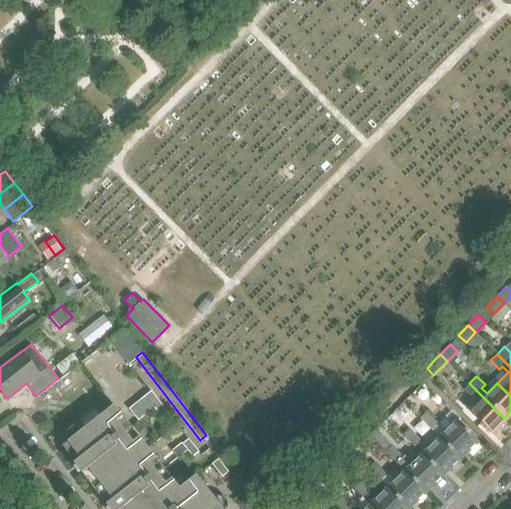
[(489,432),(504,418),(469,383),(462,390),(470,398),(474,395),(479,401),(468,412),(489,432)]
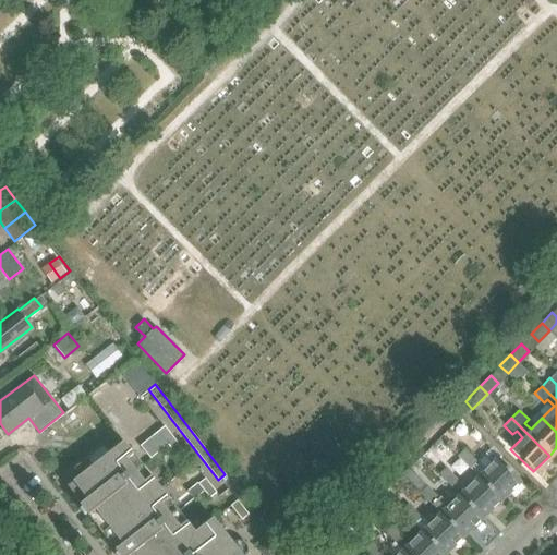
[(173,451),(180,446),(164,425),(157,431),(173,451)]
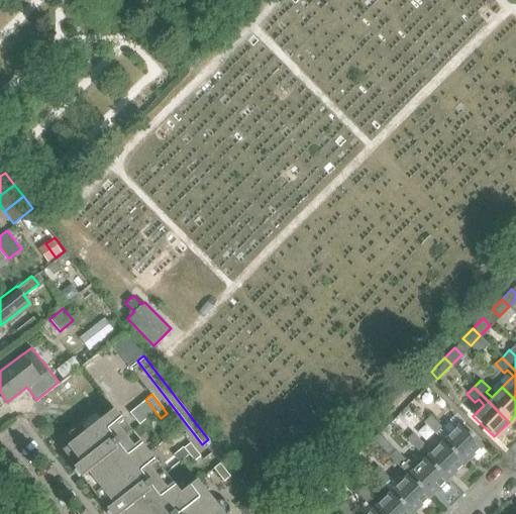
[(102,490),(149,452),(114,408),(84,432),(81,430),(79,429),(78,429),(76,429),(75,429),(73,429),(72,430),(70,431),(69,432),(68,433),(67,434),(67,436),(67,437),(67,439),(67,441),(69,444),(62,449),(77,469),(82,465),(102,490)]
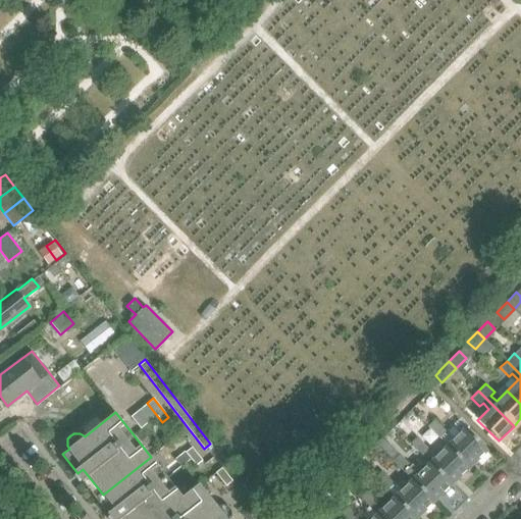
[(448,429),(435,418),(428,425),(439,436),(448,429)]
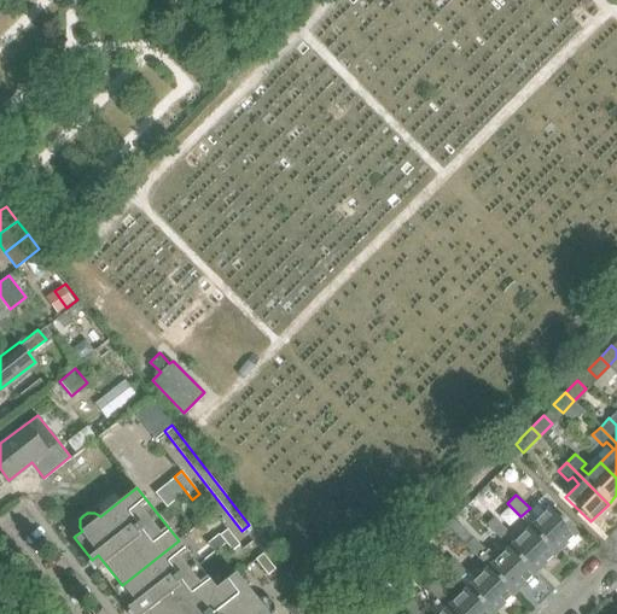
[(530,508),(521,516),(521,518),(531,530),(556,554),(576,534),(552,510),(541,520),(530,508)]
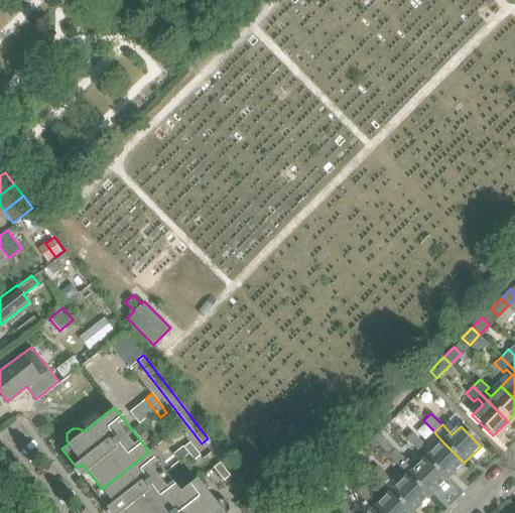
[(424,441),(412,429),(405,436),(417,449),(424,441)]
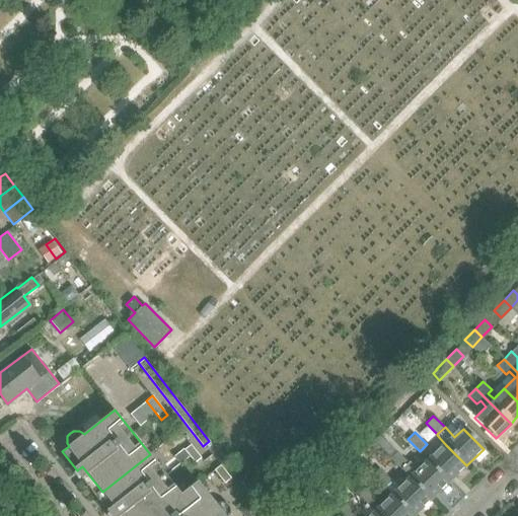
[(195,461),(201,456),(191,443),(183,448),(195,461)]
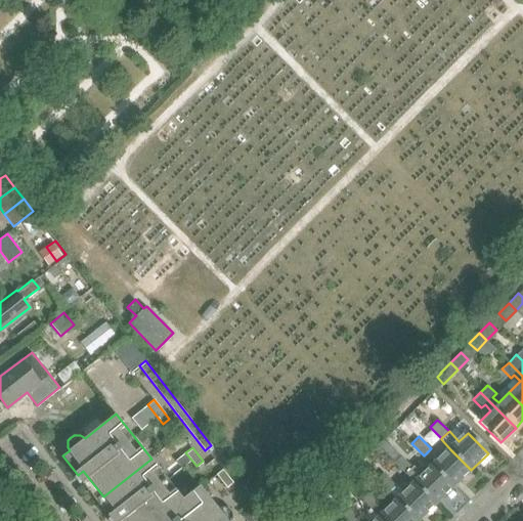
[(450,449),(441,459),(431,448),(424,456),(453,487),(471,470),(450,449)]
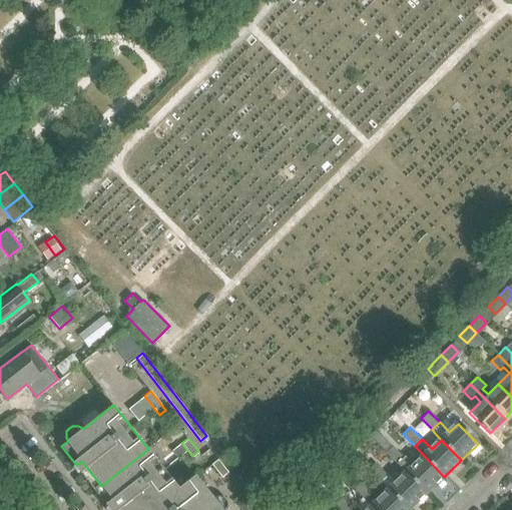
[(398,463),(405,456),(393,444),(386,451),(398,463)]
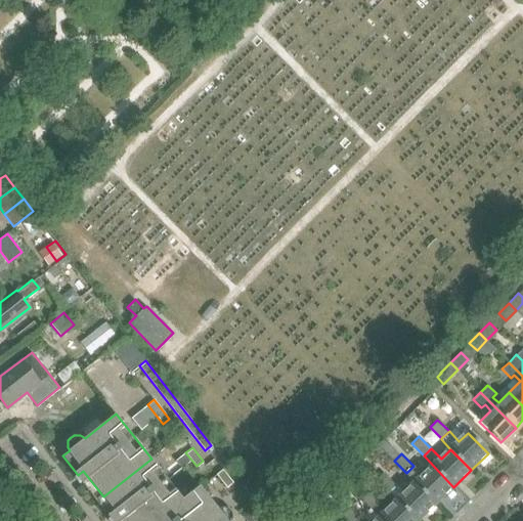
[(122,520),(154,520),(183,498),(151,459),(103,496),(122,520)]
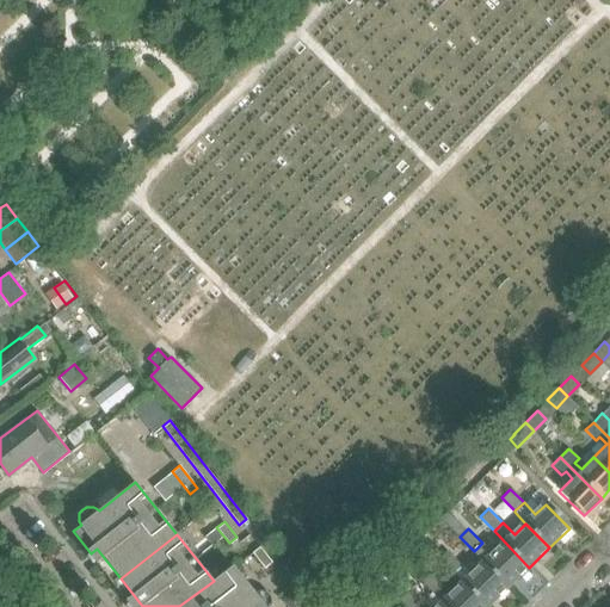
[(529,568),(505,543),(493,555),(482,543),(474,551),(486,562),(510,587),(529,568)]
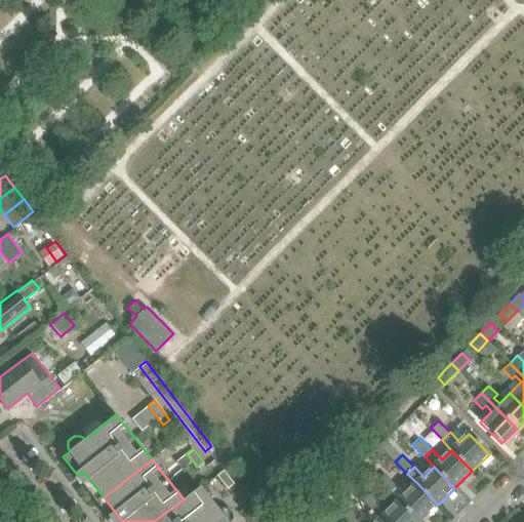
[(227,488),(233,482),(223,469),(216,475),(227,488)]
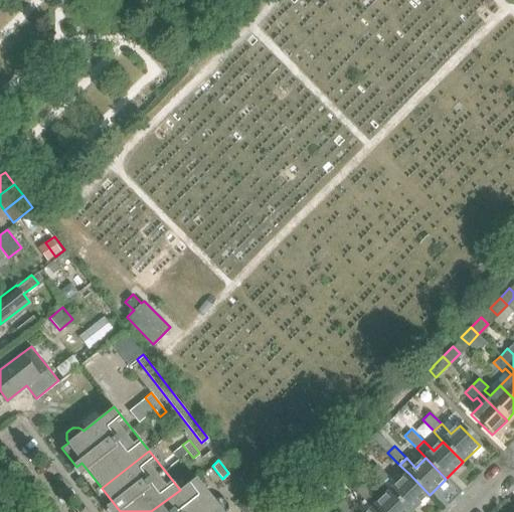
[(370,470),(381,482),(389,475),(377,463),(370,470)]
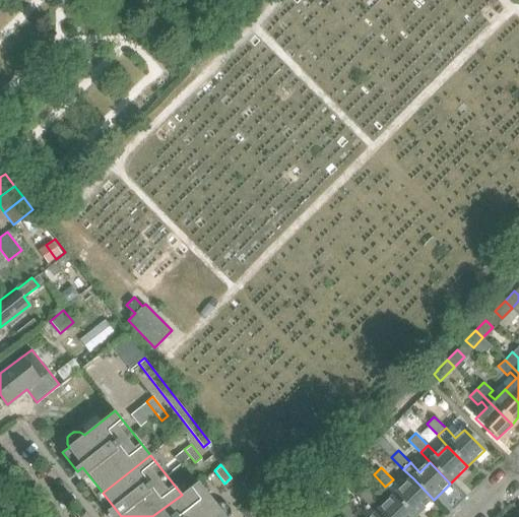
[(413,478),(402,489),(393,479),(385,487),(395,496),(415,516),(434,500),(413,478)]
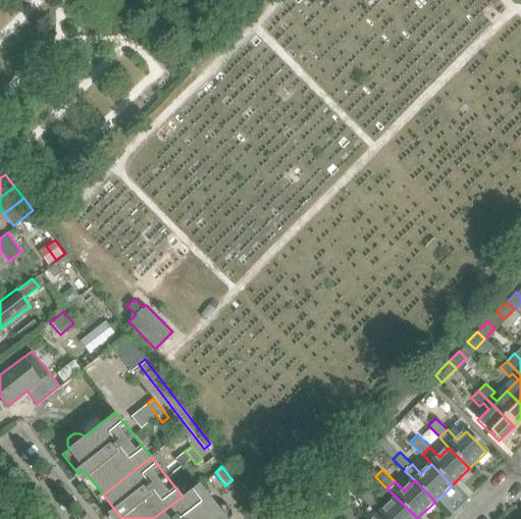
[(219,504),(216,506),(199,483),(183,497),(153,518),(229,518),(230,518),(231,517),(231,515),(232,514),(231,512),(231,510),(230,509),(230,508),(228,506),(227,505),(226,505),(224,504),(223,504),(221,504),(219,504)]
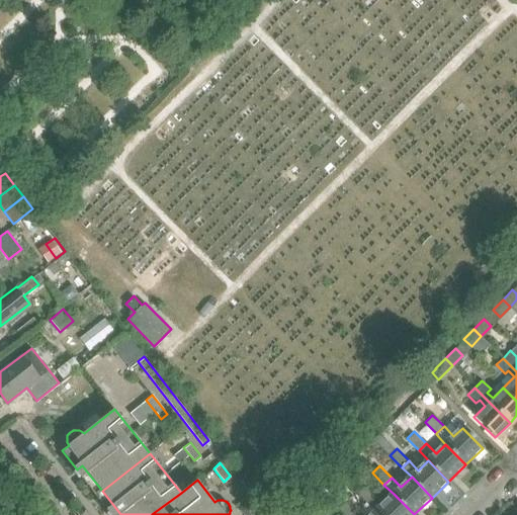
[(354,490),(366,502),(373,495),(361,483),(354,490)]
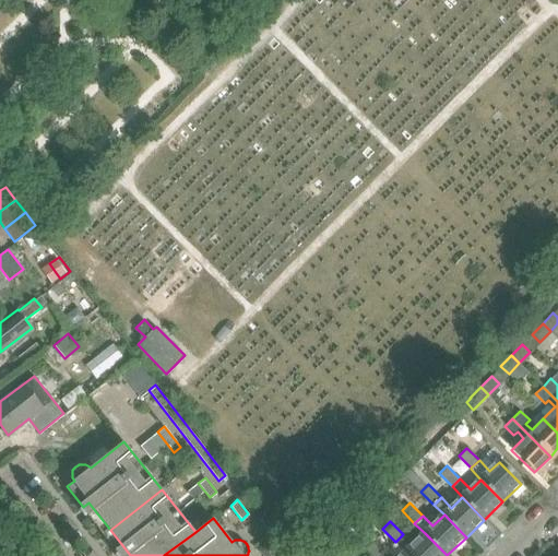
[(408,555),(446,555),(447,555),(425,533),(405,552),(408,555)]
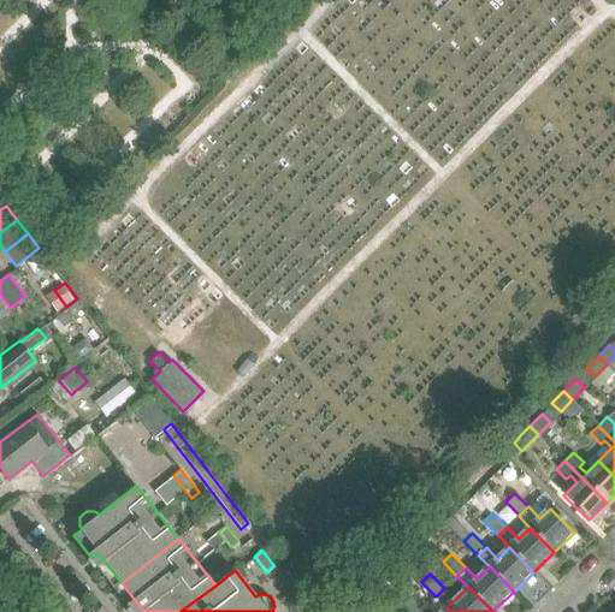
[(331,611),(339,604),(329,593),(308,611),(331,611)]
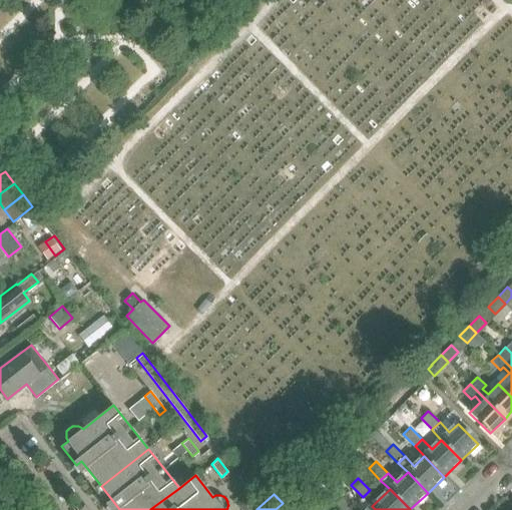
[(342,509),(349,509),(353,507),(341,495),(334,501),(342,509)]
